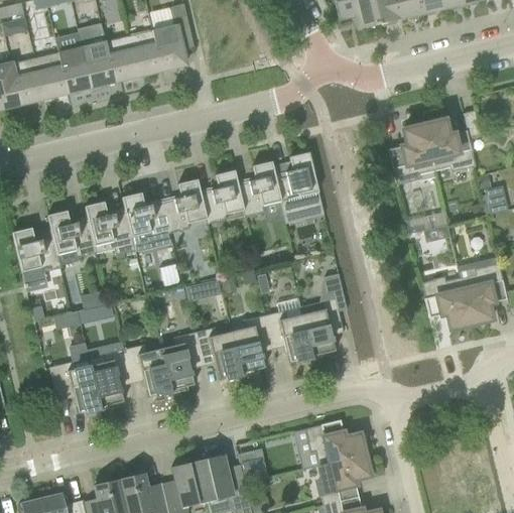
[(48,6),(46,0),(34,0),(36,9),(48,6)]
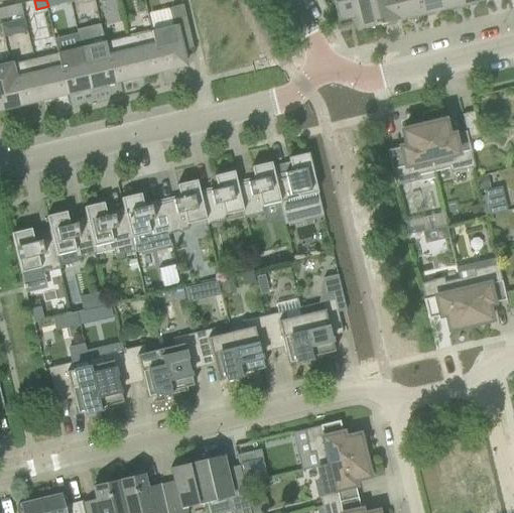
[(380,23),(374,0),(351,0),(349,3),(350,8),(354,10),(356,17),(353,21),(357,23),(358,28),(380,23)]
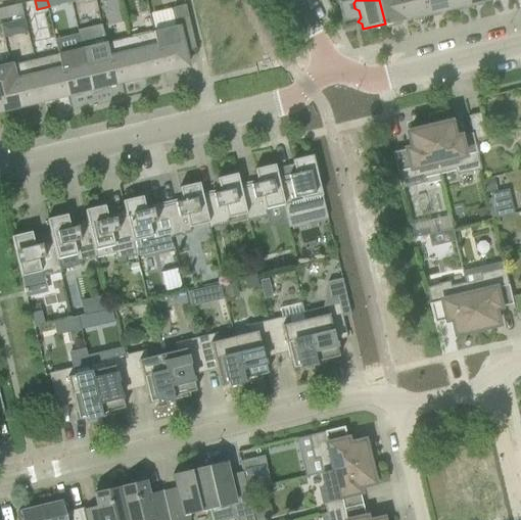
[(379,0),(385,24),(389,26),(393,25),(396,20),(407,18),(403,0),(379,0)]
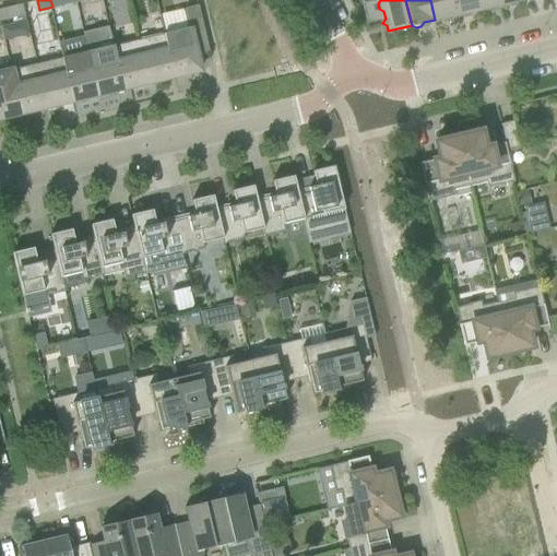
[(430,0),(435,20),(445,16),(449,20),(451,15),(458,14),(454,0),(430,0)]
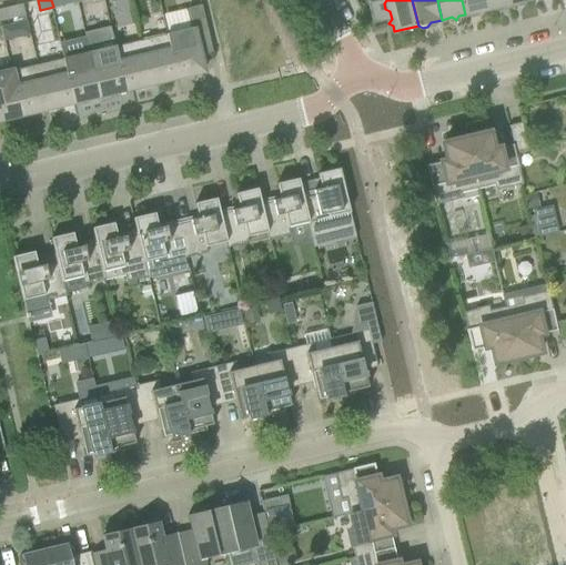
[(462,0),(465,14),(472,12),(475,16),(478,11),(488,9),(486,0),(462,0)]
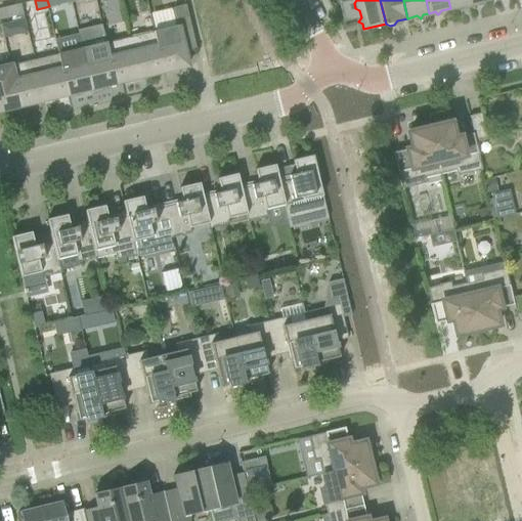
[(448,0),(450,8),(460,5),(464,8),(466,4),(472,3),(471,0),(448,0)]
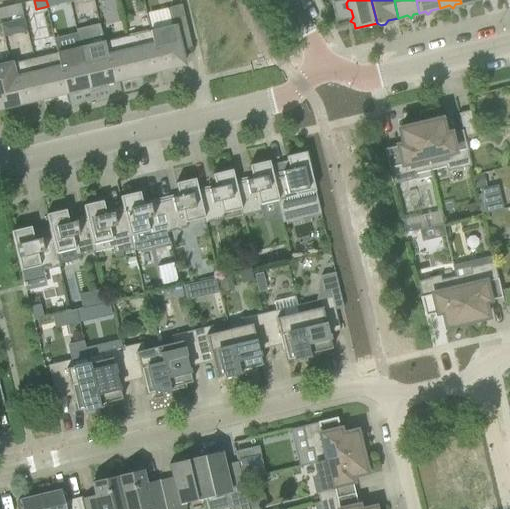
[(21,2),(10,5),(0,7),(0,13),(1,17),(23,12),(21,2)]
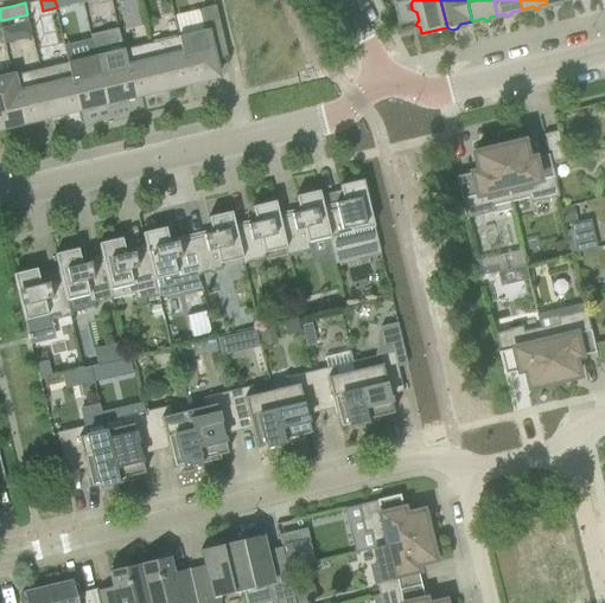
[(207,27),(180,34),(191,81),(220,75),(216,58),(229,55),(216,2),(202,6),(202,8),(201,11),(203,20),(205,23),(207,27)]
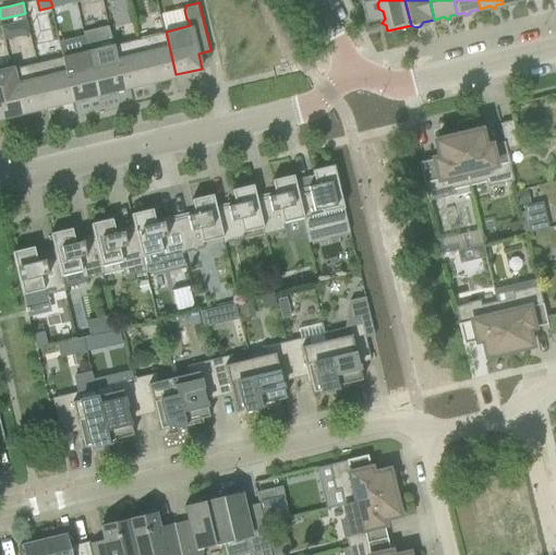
[(124,87),(115,44),(110,24),(84,31),(89,49),(99,93),(124,87)]
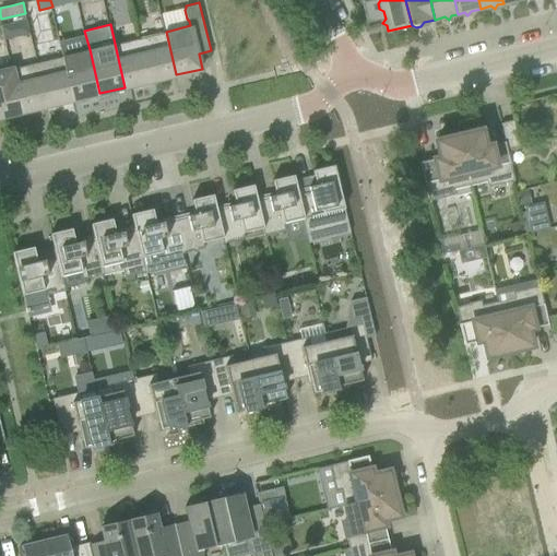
[(166,32),(140,37),(151,81),(176,74),(166,32)]
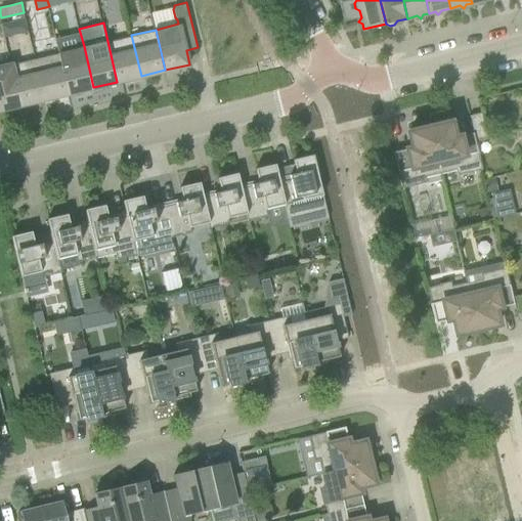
[(141,76),(131,35),(107,41),(117,82),(141,76)]
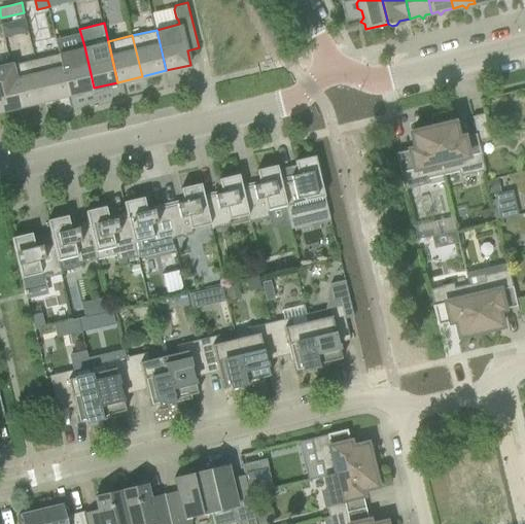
[(94,88),(84,46),(60,53),(70,94),(94,88)]
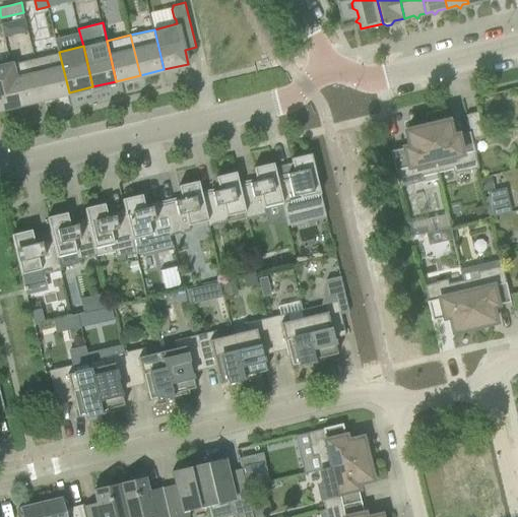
[(69,92),(59,52),(36,58),(45,98),(69,92)]
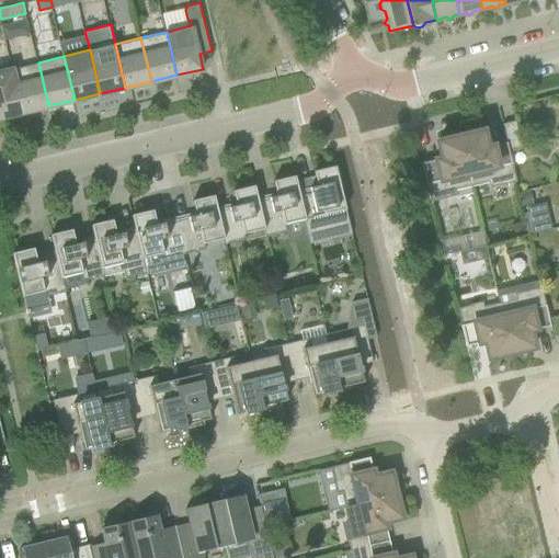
[(48,105),(38,63),(13,68),(23,112),(48,105)]
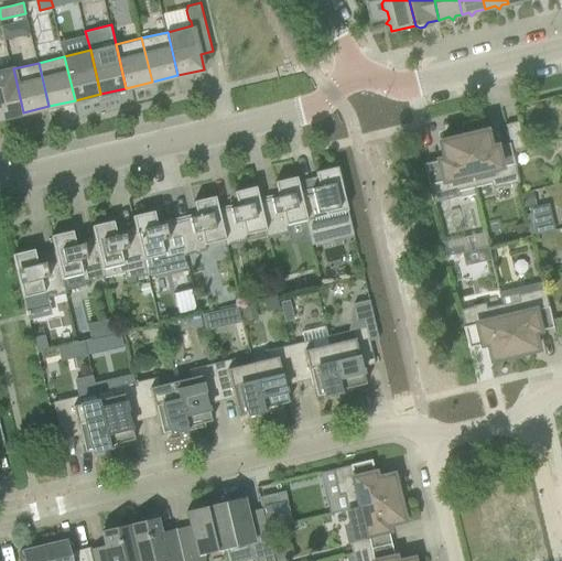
[(0,118),(23,112),(13,68),(0,72),(0,118)]
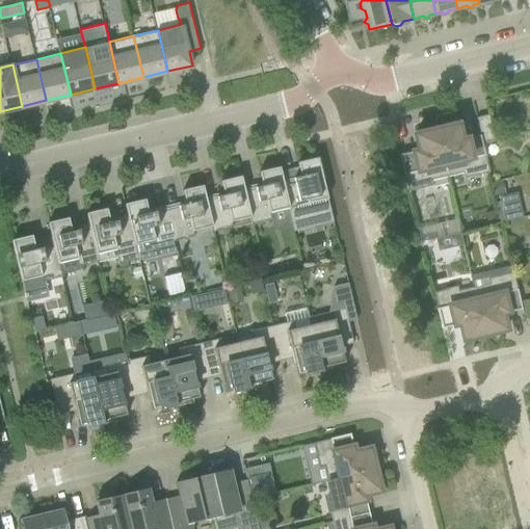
[(477,115),(481,134),(483,141),(497,138),(491,112),(477,115)]
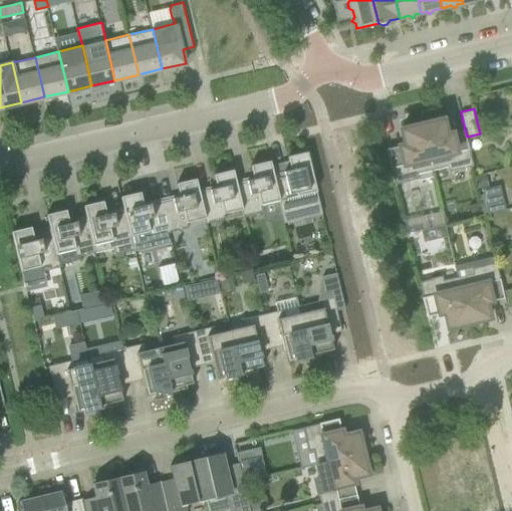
[(467,137),(465,130),(447,134),(443,118),(423,123),(434,169),(448,166),(450,171),(474,165),(467,137)]
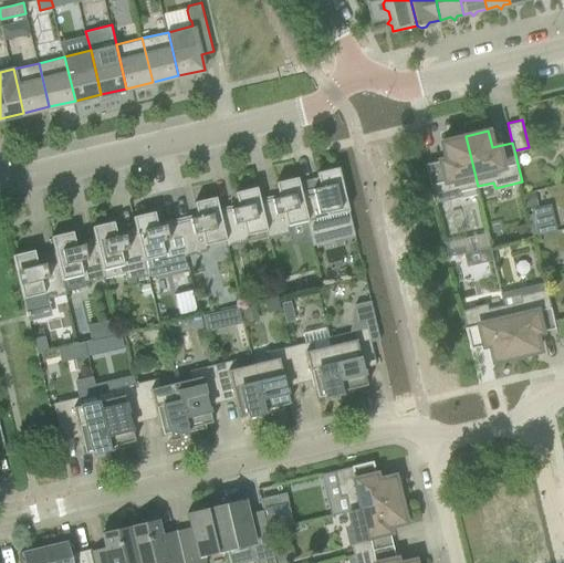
[(478,186),(466,136),(442,142),(447,158),(427,163),(436,202),(462,196),(461,190),(478,186)]
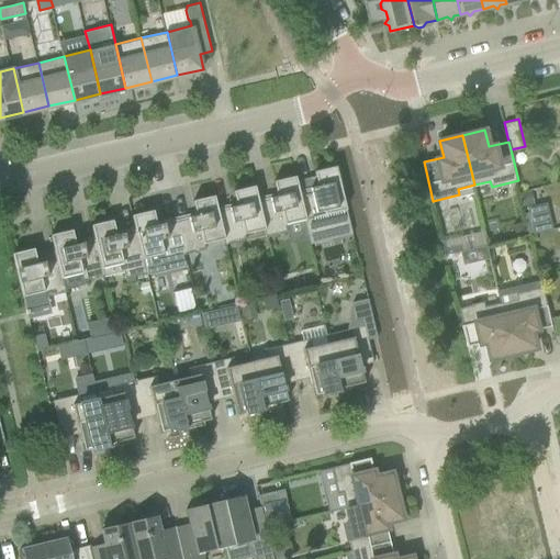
[(318,185),(300,189),(309,225),(308,225),(312,242),(354,232),(337,165),(315,170),(318,185)]
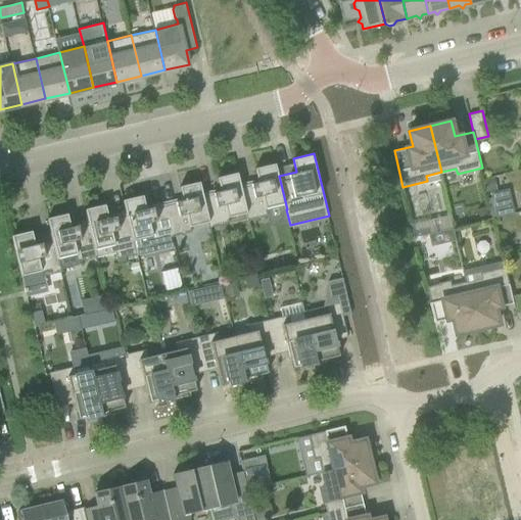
[(259,181),(241,185),(247,211),(249,219),(268,215),(267,207),(285,202),(286,209),(287,209),(279,176),(276,162),(255,168),(259,181)]
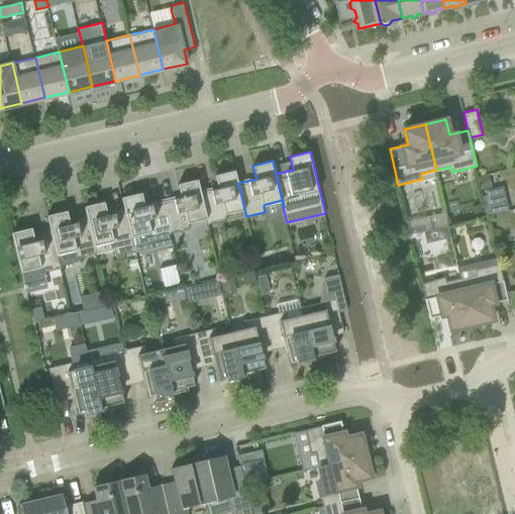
[(219,188),(201,192),(207,218),(208,223),(228,218),(226,213),(244,209),(238,183),(235,170),(216,174),(219,188)]
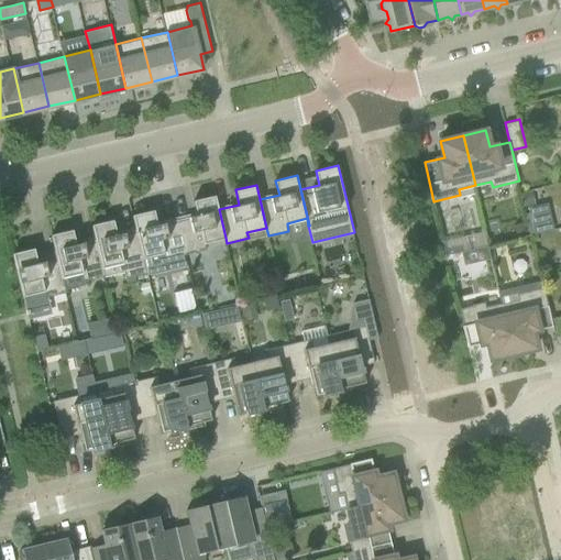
[(219,209),(216,195),(194,199),(198,215),(178,219),(186,253),(208,248),(206,242),(226,238),(219,209)]
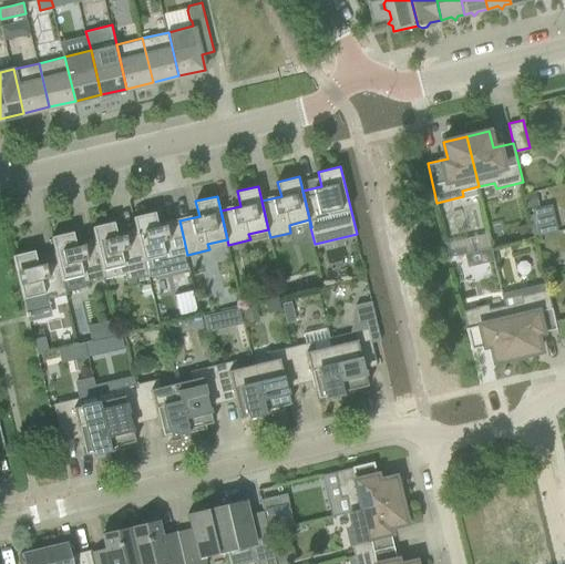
[(561,229),(554,203),(534,207),(541,235),(561,229)]
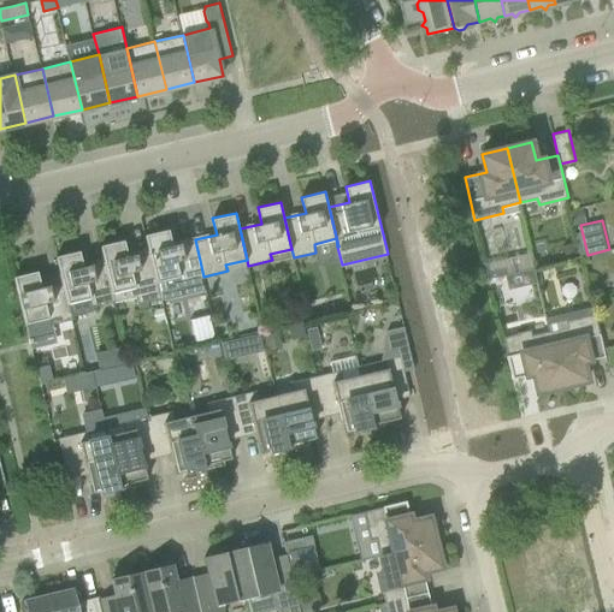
[(204,277),(195,239),(173,244),(170,229),(146,235),(149,250),(151,250),(161,298),(163,298),(164,299),(204,290),(201,277),(204,277)]
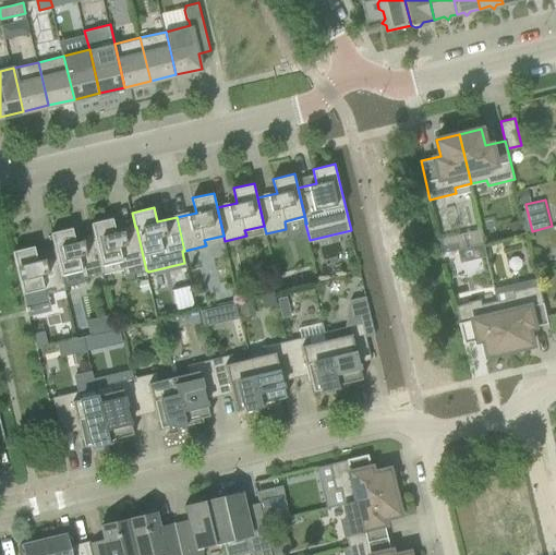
[(113,217),(92,222),(95,237),(96,236),(105,273),(124,268),(127,275),(146,270),(136,227),(135,227),(117,231),(113,217)]
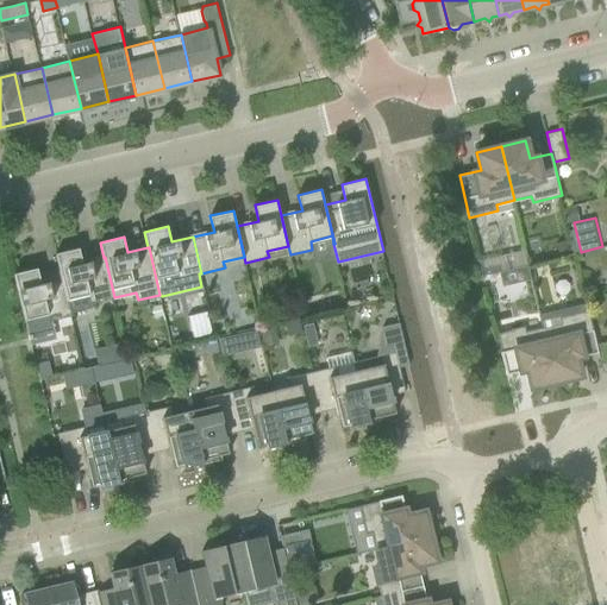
[(105,257),(104,258),(83,263),(80,247),(56,252),(62,278),(63,277),(72,315),(73,315),(72,312),(93,307),(93,302),(114,297),(105,257)]
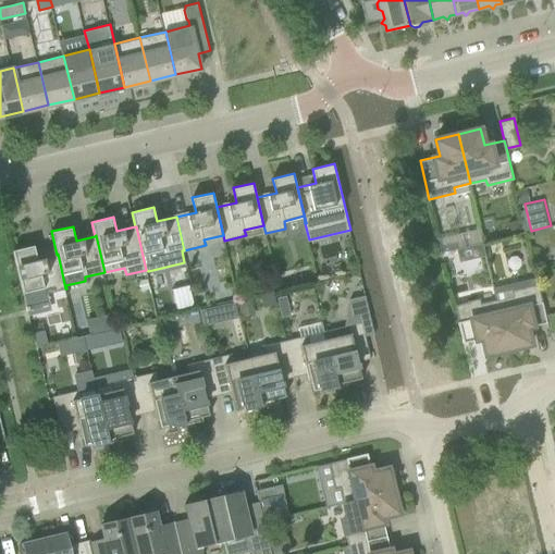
[(483,242),(457,247),(460,261),(486,255),(483,242)]
